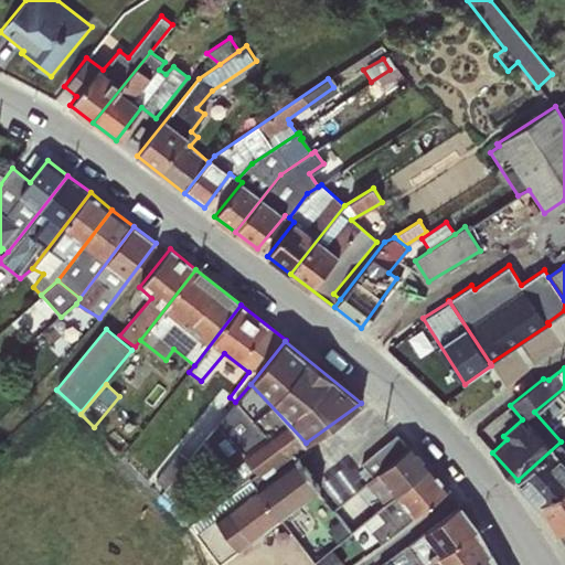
[(242,487),(274,524),(321,490),(294,451),(306,443),(251,384),(235,402),(208,437),(243,486),(242,487)]
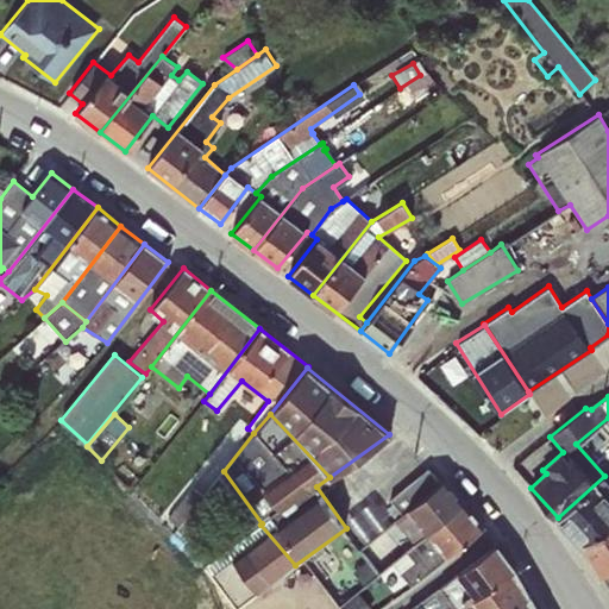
[(413,545),(463,502),(444,479),(439,483),(427,469),(390,500),(402,515),(394,522),(413,545)]
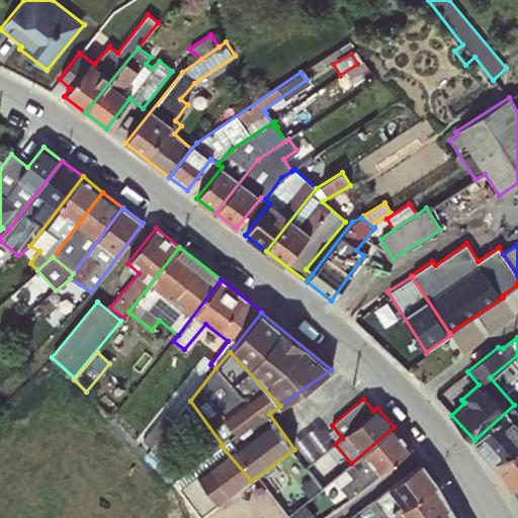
[(517,409),(514,405),(475,440),(495,462),(517,447),(517,409)]
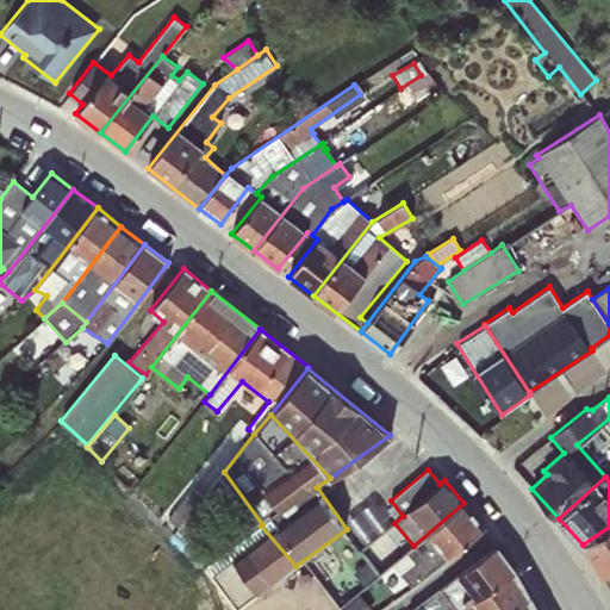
[(168,517),(178,528),(203,498),(191,489),(168,517)]
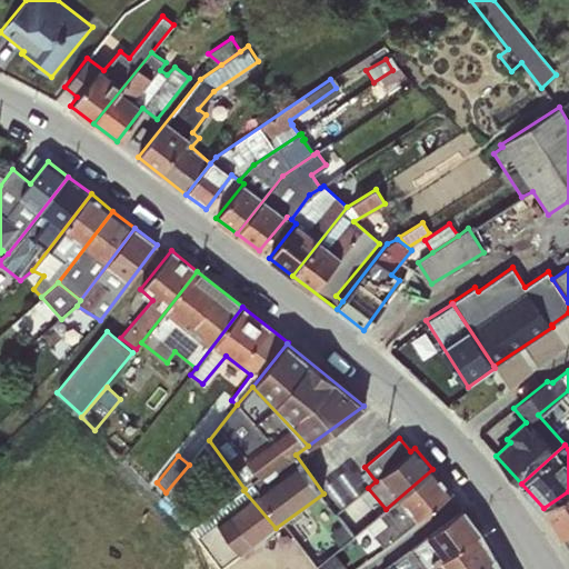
[(432,469),(386,509),(367,526),(382,546),(452,492),(432,469)]
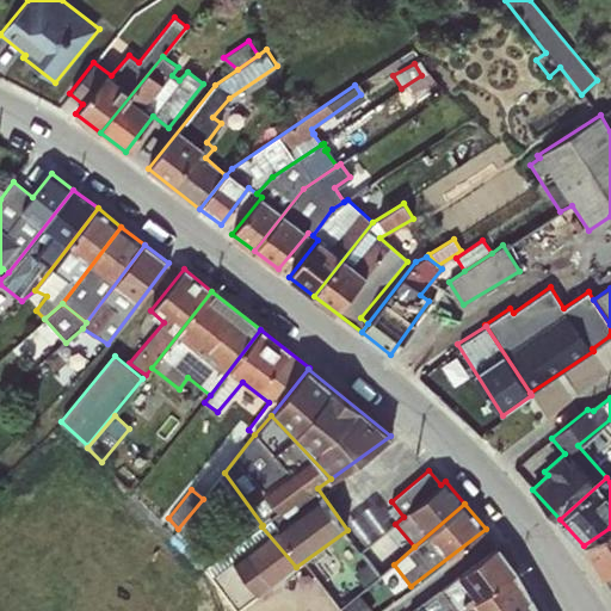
[(236,610),(296,567),(261,526),(204,568),(236,610)]
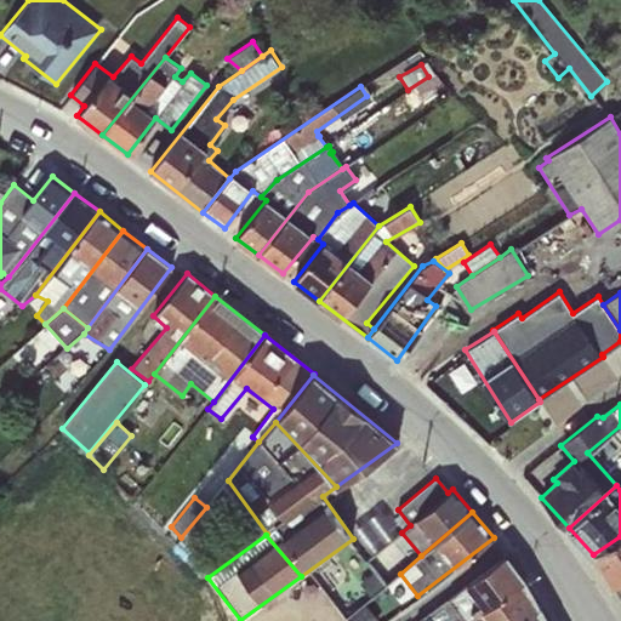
[(620,536),(593,554),(611,586),(620,579),(620,536)]
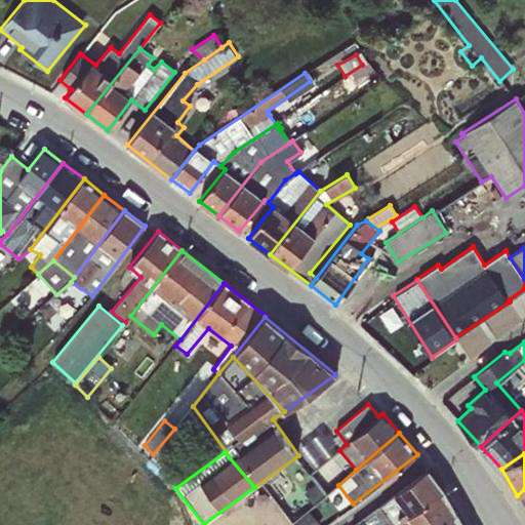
[(398,524),(443,490),(428,470),(352,524),(398,524)]
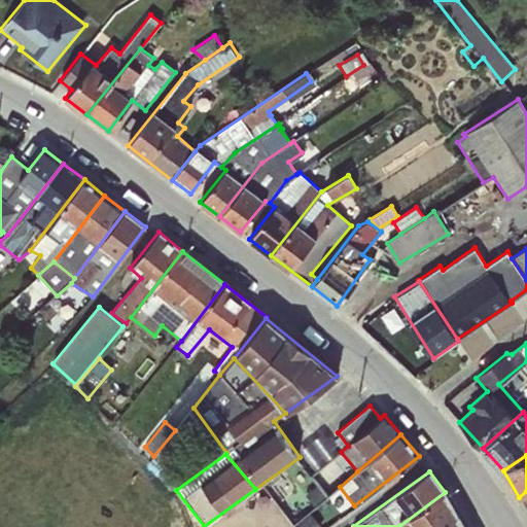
[(441,526),(458,515),(445,492),(399,526),(441,526)]
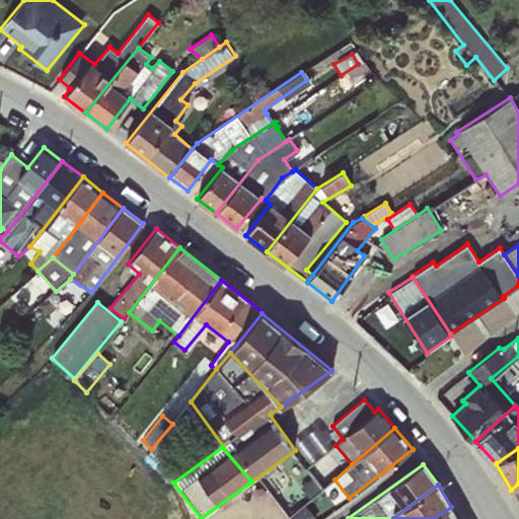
[(315,518),(305,505),(292,517),(293,518),(315,518)]
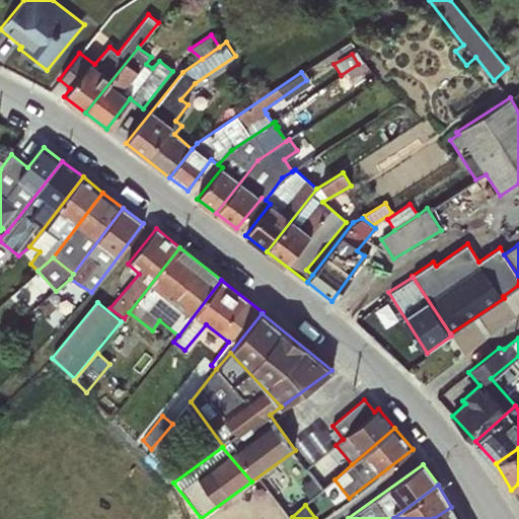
[(457,518),(451,507),(434,518),(457,518)]
